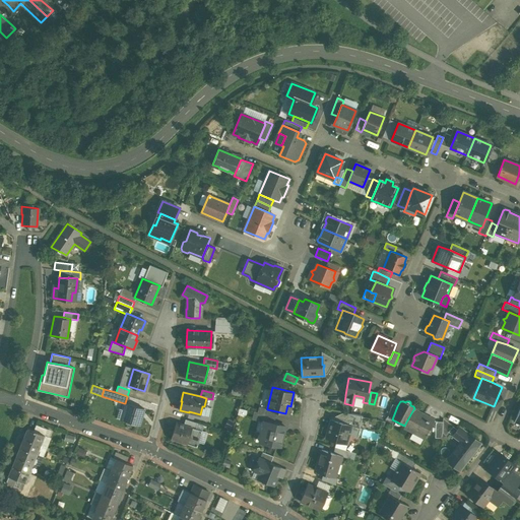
[(144,408),(125,403),(124,403),(119,418),(139,426),(144,408)]
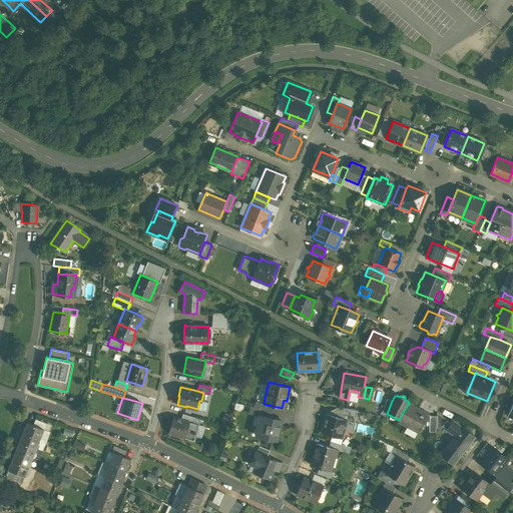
[(392,401),(387,399),(381,413),(386,415),(386,414),(387,414),(392,401)]
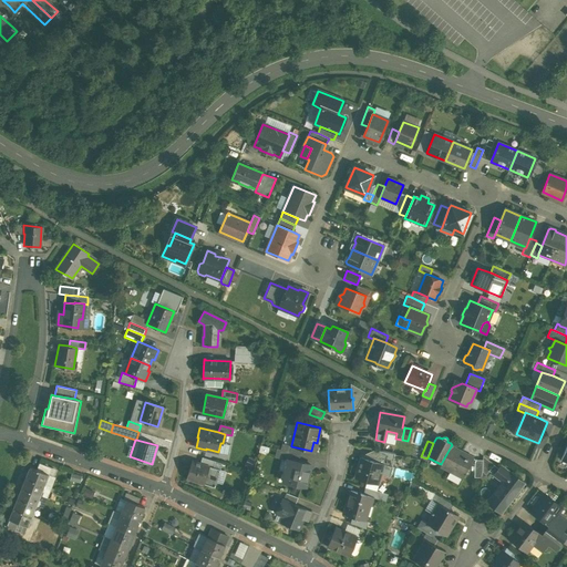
[(301,449),(291,446),(291,445),(289,444),(287,452),(300,455),(301,449)]
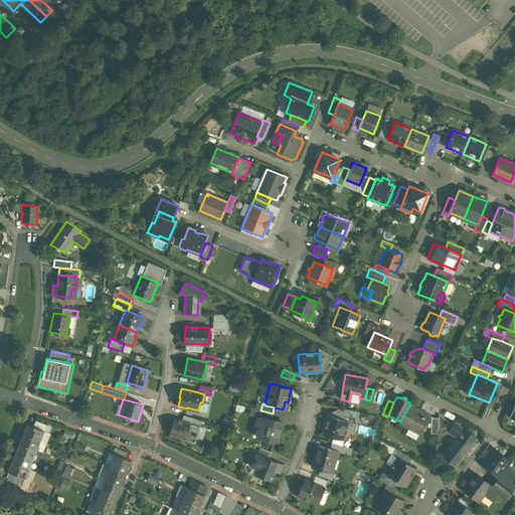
[(400,421),(400,423),(420,434),(430,415),(409,405),(400,421)]
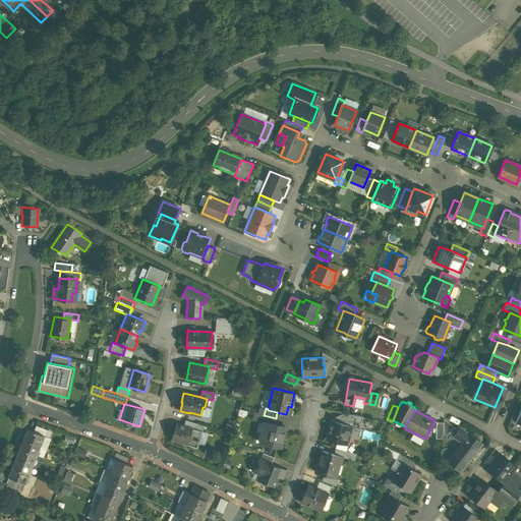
[(362,416),(350,414),(348,420),(354,421),(360,422),(361,422),(362,416)]
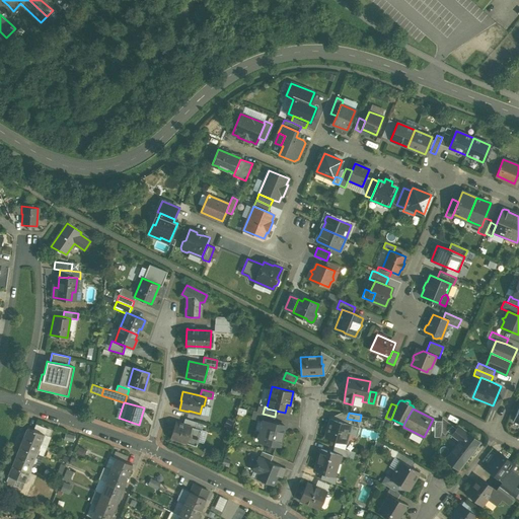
[(275,417),(263,414),(261,421),(267,422),(267,421),(274,423),(275,417)]
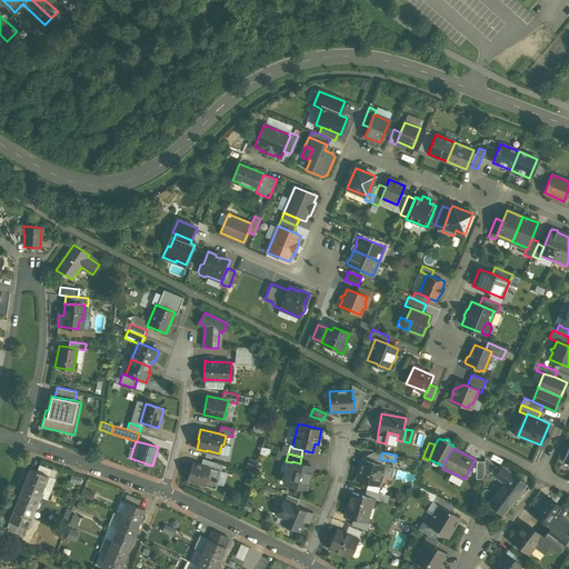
[(392,468),(385,466),(387,460),(380,459),(380,460),(367,456),(366,460),(362,459),(356,479),(368,482),(377,486),(380,475),(390,478),(393,468),(392,468)]
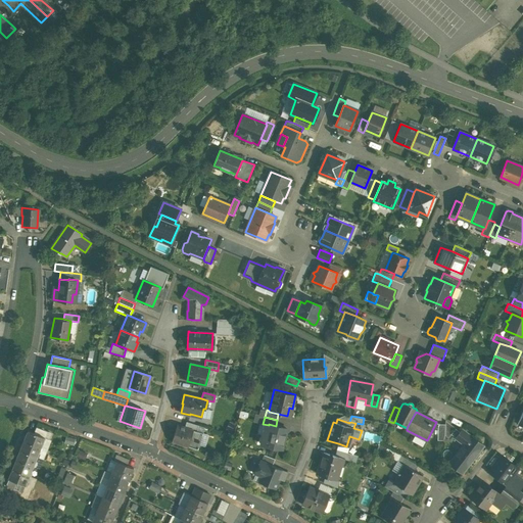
[(456,428),(445,421),(445,424),(444,435),(448,438),(456,428)]
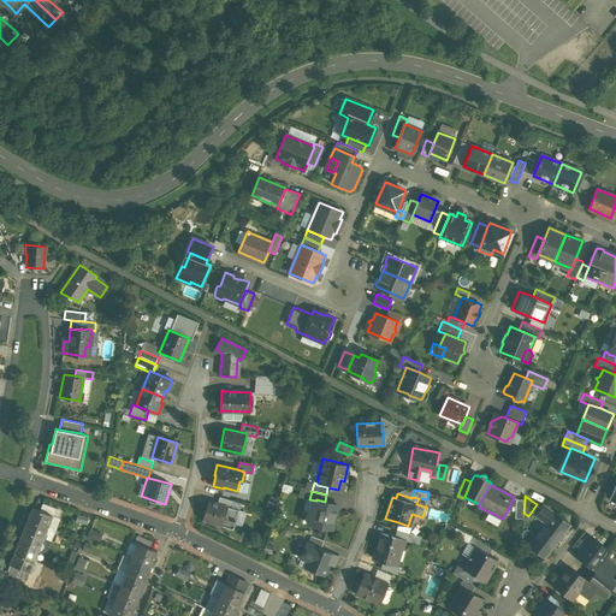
[(235,501),(221,497),(219,504),(229,507),(232,508),(235,501)]
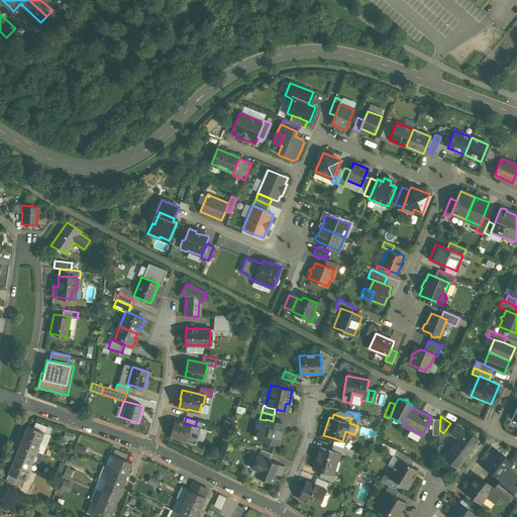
[(273,421),(266,419),(266,420),(264,430),(260,429),(257,438),(279,443),(284,423),(273,421)]
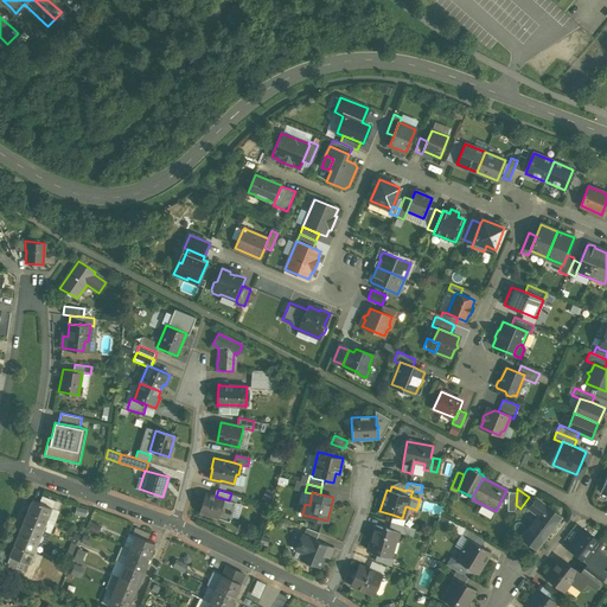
[(216,497),(205,493),(199,512),(218,518),(225,499),(216,497)]
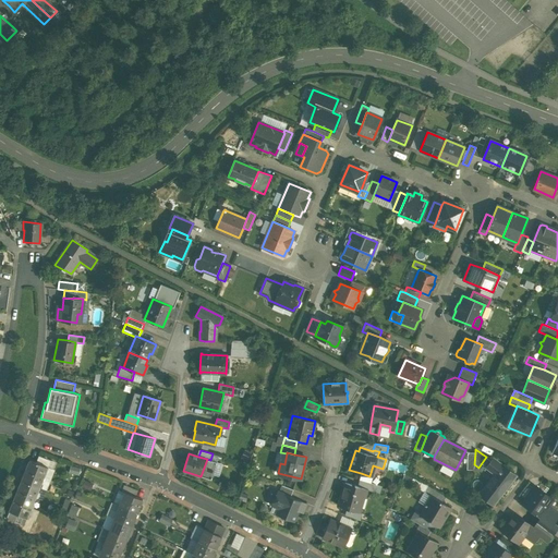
[(49,460),(38,456),(35,462),(47,466),(49,460)]
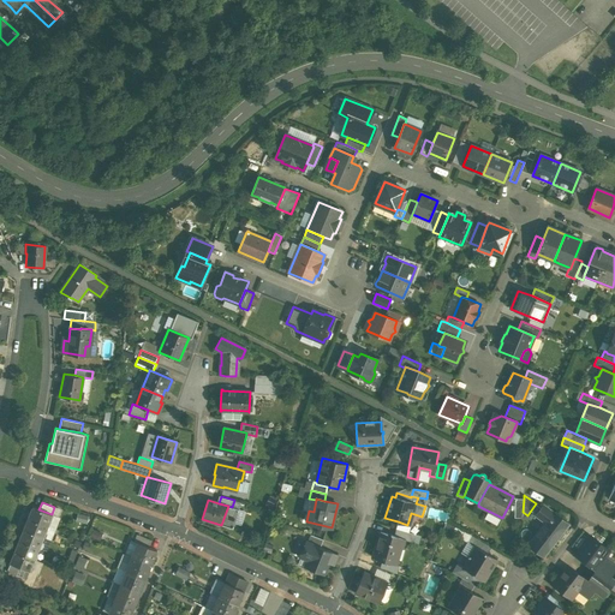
[(232,507),(228,506),(221,525),(232,529),(239,509),(232,507)]
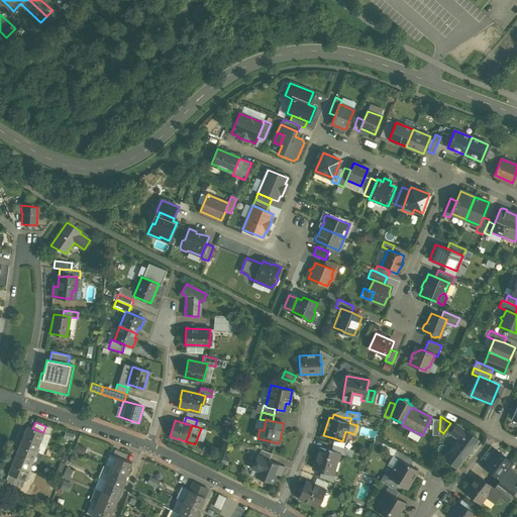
[(478,440),(456,425),(450,433),(458,439),(444,458),(456,468),(478,440)]
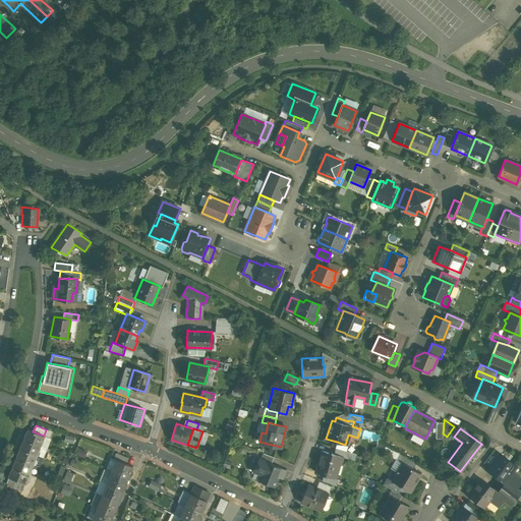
[(33,431),(27,429),(23,439),(40,445),(44,436),(33,431)]
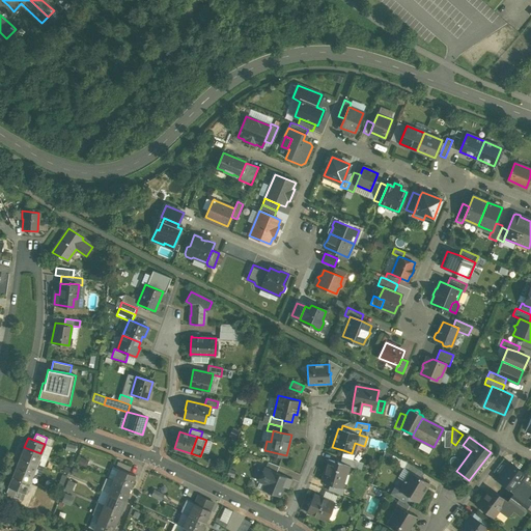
[(40,453),(24,447),(20,456),(36,463),(40,453)]
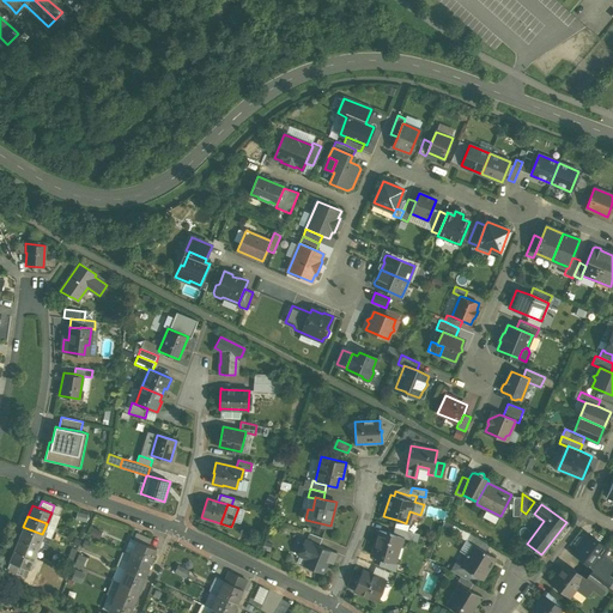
[(406,523),(396,520),(394,527),(407,532),(407,530),(408,523),(406,523)]
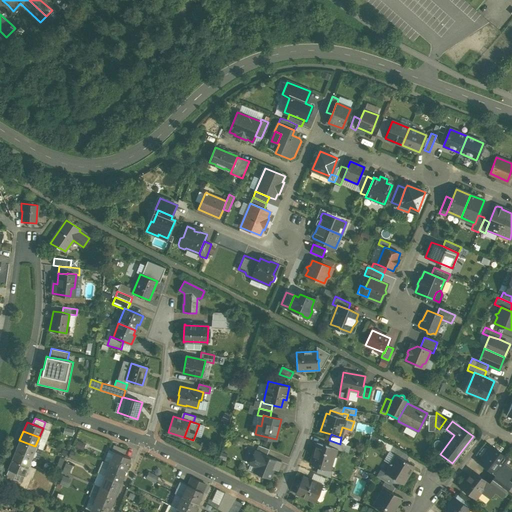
[(35,446),(19,440),(16,449),(31,455),(35,446)]
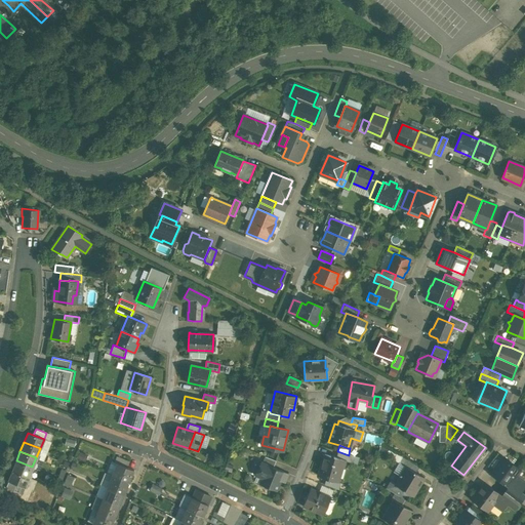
[(349,455),(337,451),(335,457),(345,460),(345,461),(349,462),(351,455),(349,455)]
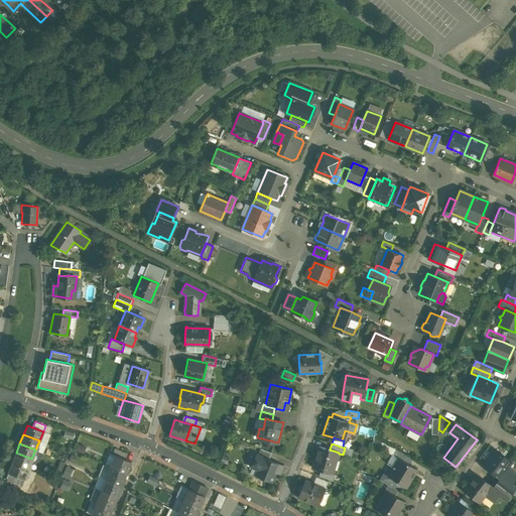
[(395,448),(390,445),(386,452),(392,455),(395,448)]
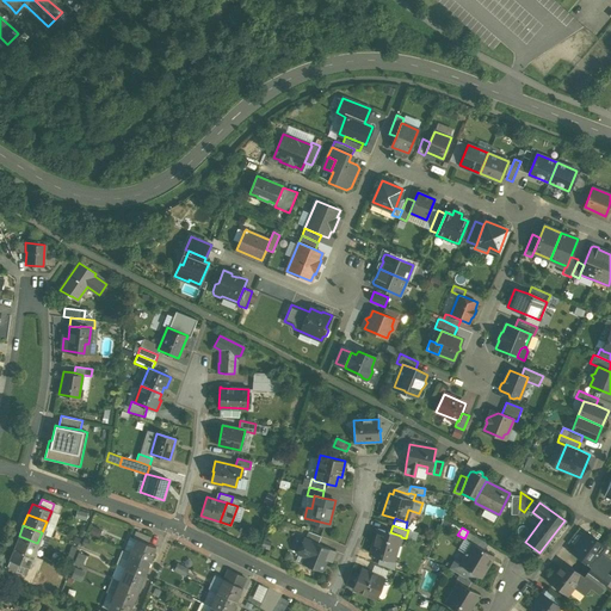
[(390,532),(377,529),(370,554),(380,556),(381,553),(394,556),(397,544),(399,544),(401,537),(401,536),(390,532)]
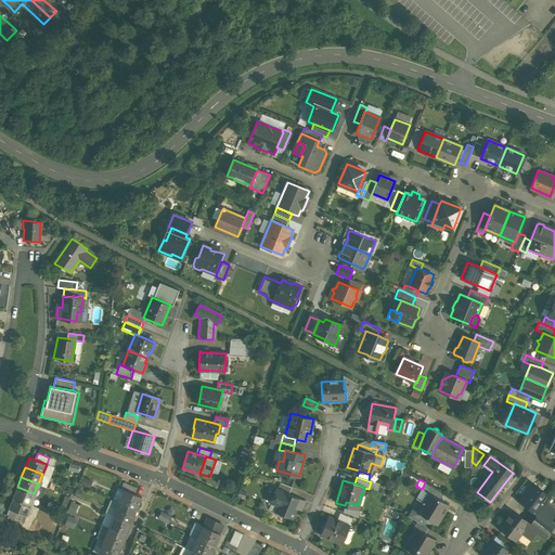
[(137,488),(124,482),(121,488),(125,490),(134,493),(137,488)]
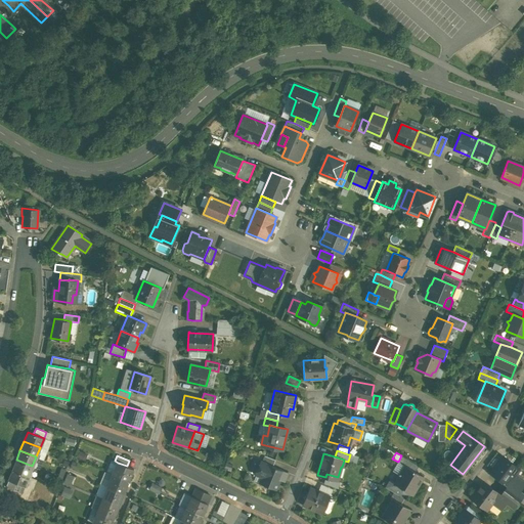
[(275,460),(264,455),(262,462),(261,463),(266,465),(267,464),(272,466),(275,460)]
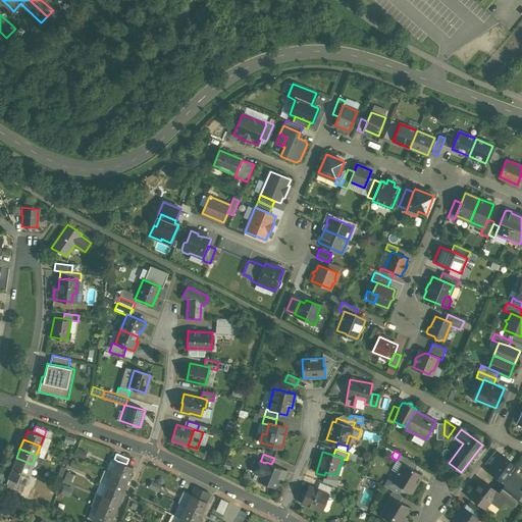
[(417,464),(400,454),(397,460),(403,464),(414,470),(417,464)]
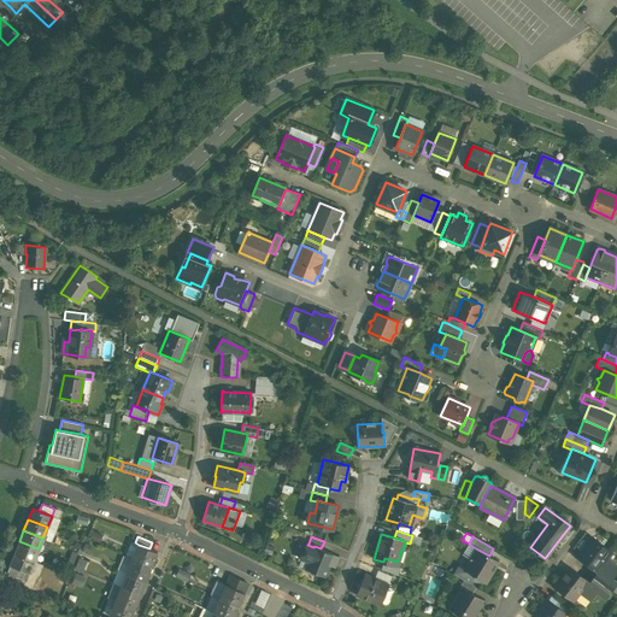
[(592,539),(577,557),(595,570),(605,558),(610,552),(592,539)]
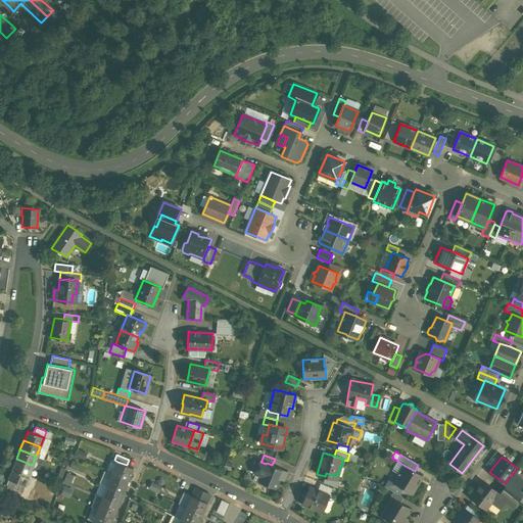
[(32,465),(16,459),(12,468),(29,474),(32,465)]
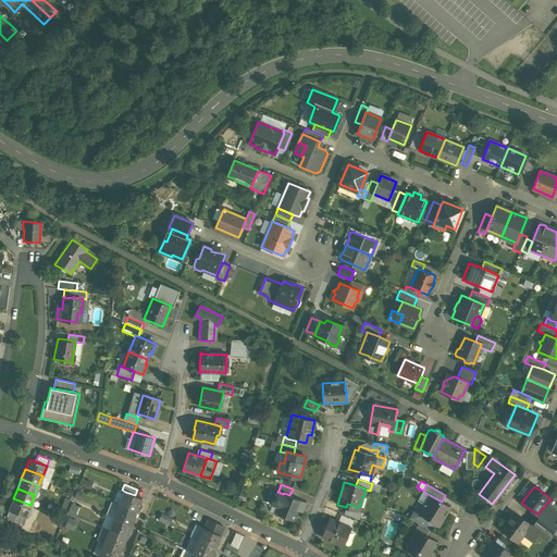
[(122,490),(119,489),(113,502),(120,504),(125,492),(122,490)]
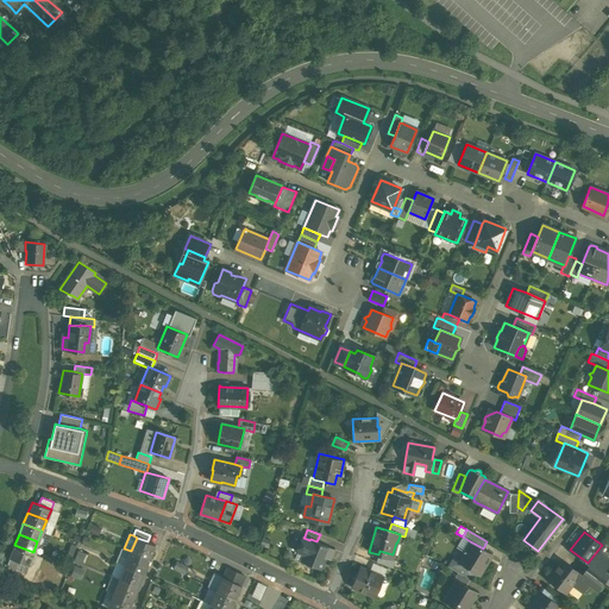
[(303,537),(297,551),(305,553),(309,540),(303,538),(305,537),(303,537)]
